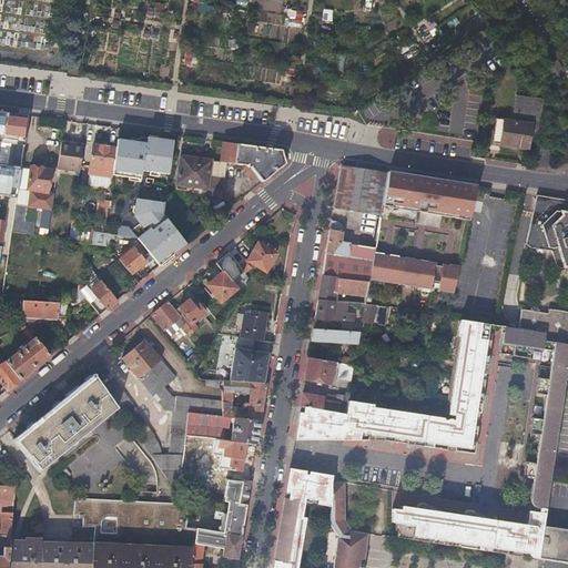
[(302,27),(303,11),(286,9),(285,24),(302,27)]
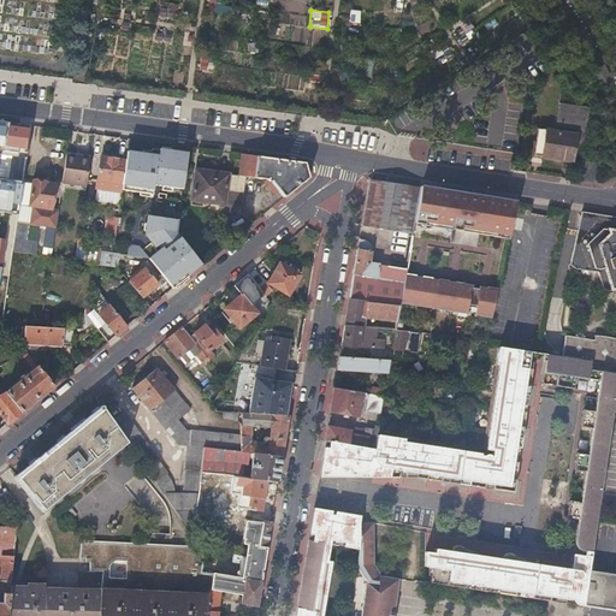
[(560,104),(556,126),(584,130),(587,107),(560,104)]
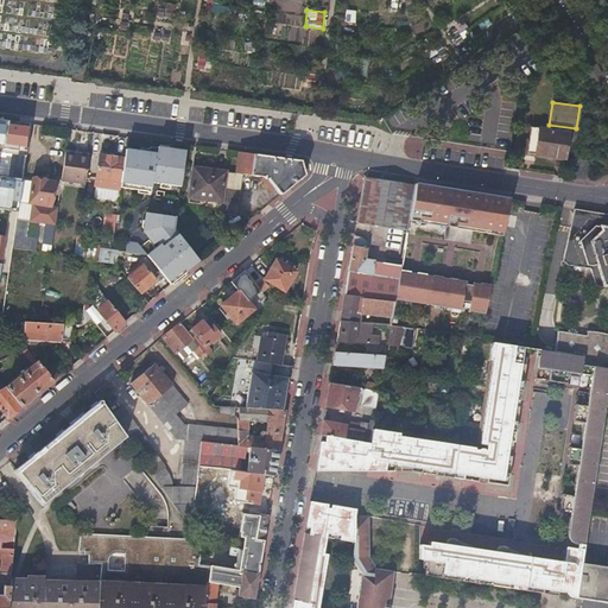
[(26,132),(0,127),(0,139),(17,143),(16,152),(12,151),(5,204),(17,206),(26,132)]
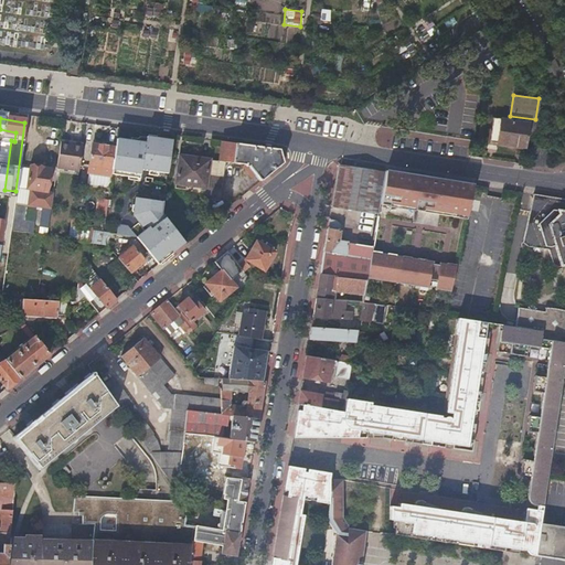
[(487,148),(504,151),(509,123),(491,120),(487,148)]
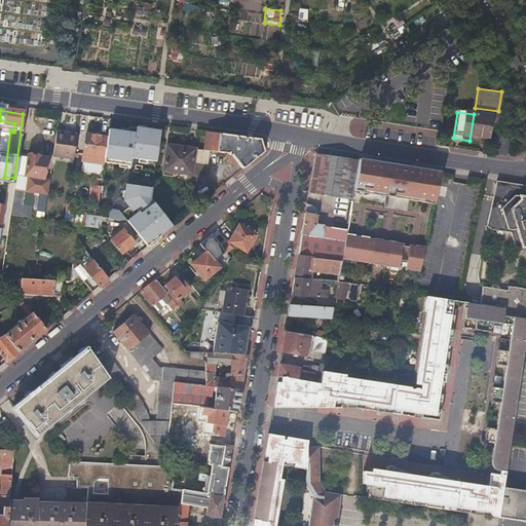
[(474,114),(470,141),(487,144),(489,136),(495,137),(498,118),(474,114)]
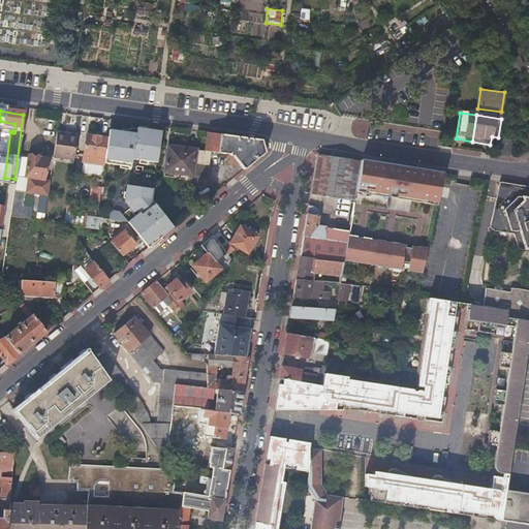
[(74,154),(79,128),(58,125),(55,151),(74,154)]
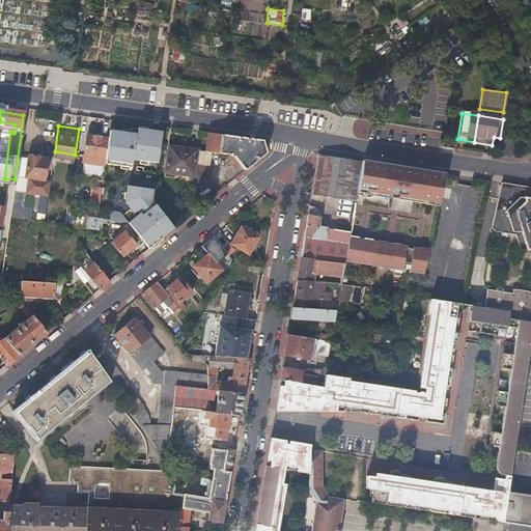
[(106,158),(106,163),(132,167),(133,159),(158,162),(162,131),(138,127),(137,133),(110,130),(109,138),(106,158)]
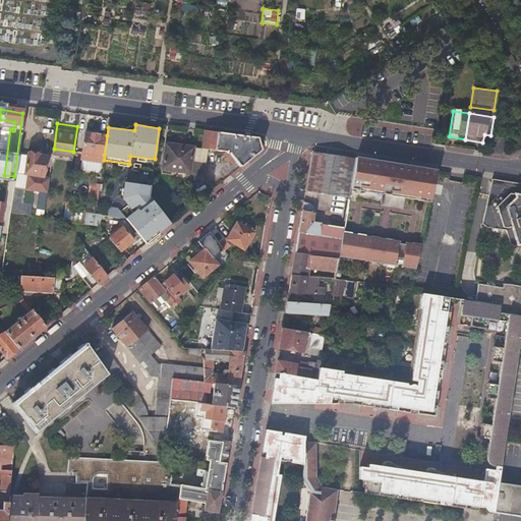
[(203,147),(193,146),(189,182),(203,184),(207,149),(226,152),(229,155),(228,156),(230,157),(233,155),(237,161),(241,166),(262,150),(257,137),(205,129),(203,147)]
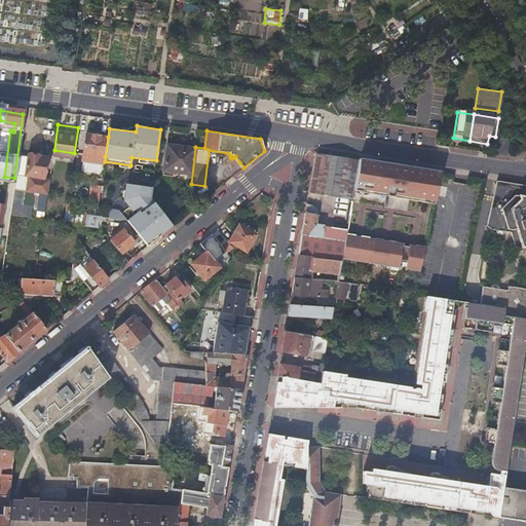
[(105,156),(108,137),(86,133),(83,152),(105,156)]
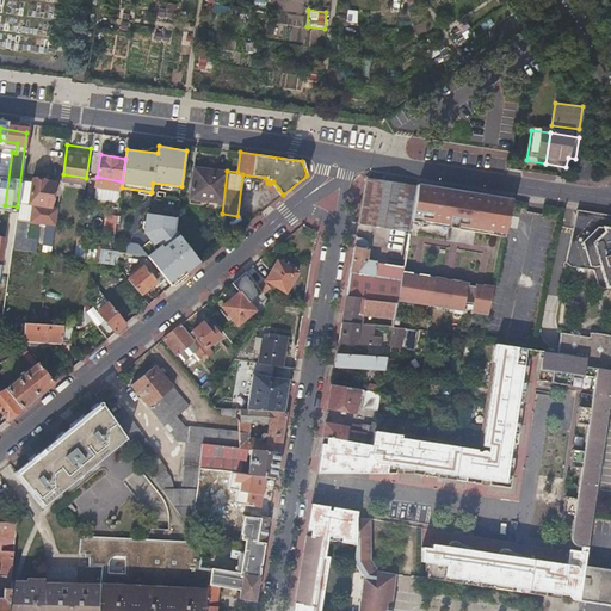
[(210,199),(214,170),(195,166),(191,197),(210,199)]
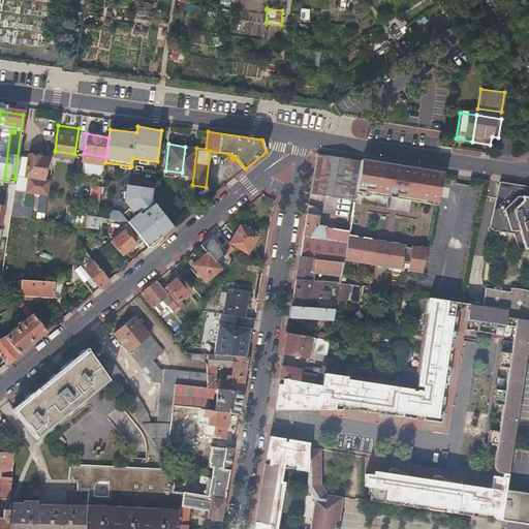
[(196,148),(185,147),(182,173),(181,178),(192,179),(191,185),(192,185),(196,148)]
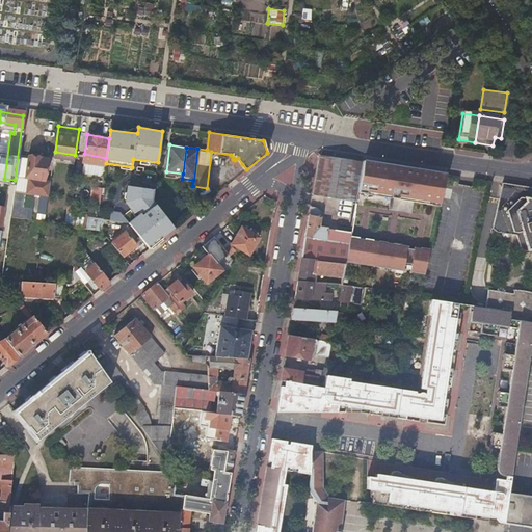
[(351,232),(363,161),(319,154),(313,193),(340,197),(335,229),(351,232)]
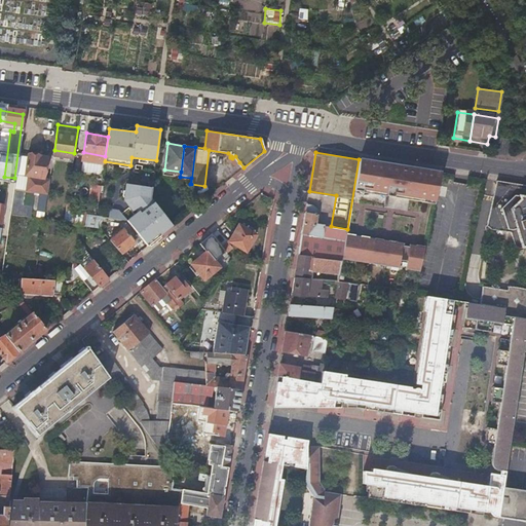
[(28,154),(25,176),(43,179),(46,156),(28,154)]
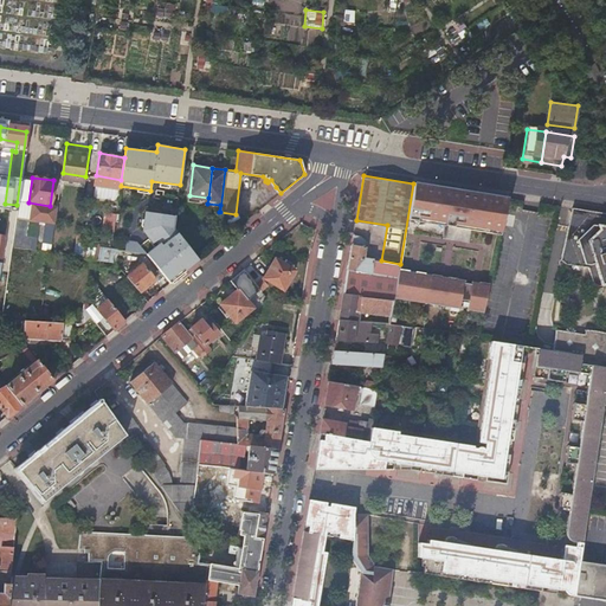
[(443,188),(413,184),(407,219),(417,221),(418,218),(426,219),(426,221),(444,224),(444,225),(453,227),(453,226),(490,231),(491,230),(501,231),(508,198),(468,192),(468,194),(443,191),(443,188)]
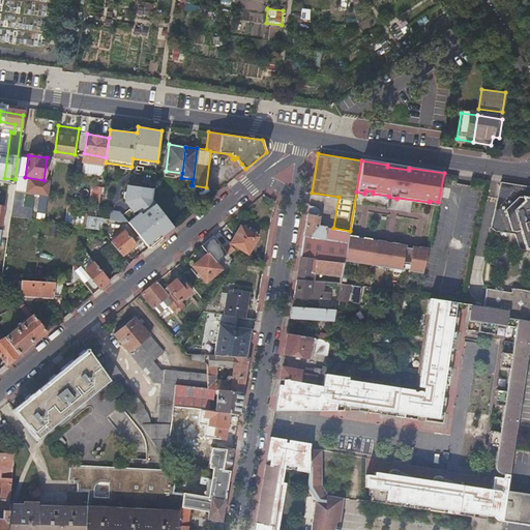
[(507,319),(529,321),(529,186),(516,184),(500,182),(491,228),(495,231),(500,232),(500,234),(501,236),(506,237),(508,235),(508,234),(514,234),(519,248),(524,251),(529,248),(529,291),(522,290),(511,289),(511,293),(503,291),(503,289),(501,287),(498,287),(495,288),(495,290),(487,289),(483,307),(508,311),(507,319)]
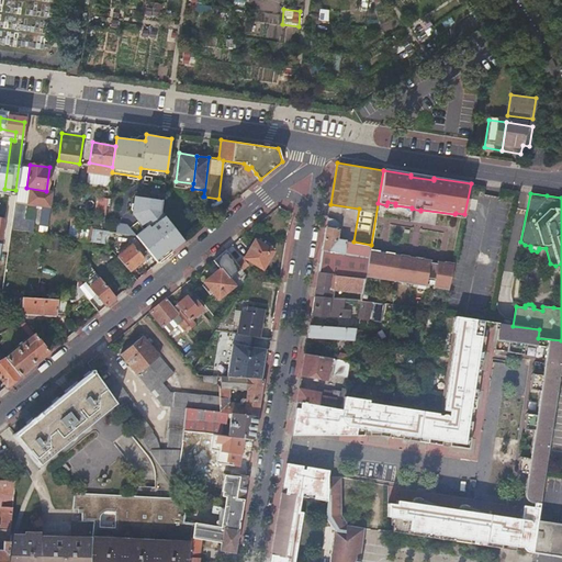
[(161,211),(164,200),(137,195),(135,212),(138,216),(139,215),(148,225),(136,235),(135,236),(136,236),(158,262),(165,257),(166,253),(168,250),(170,253),(171,251),(186,240),(161,211)]
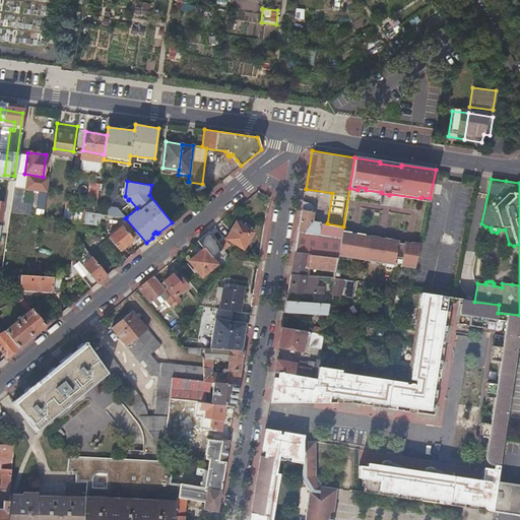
[(35,190),(14,188),(11,211),(31,214),(35,190)]
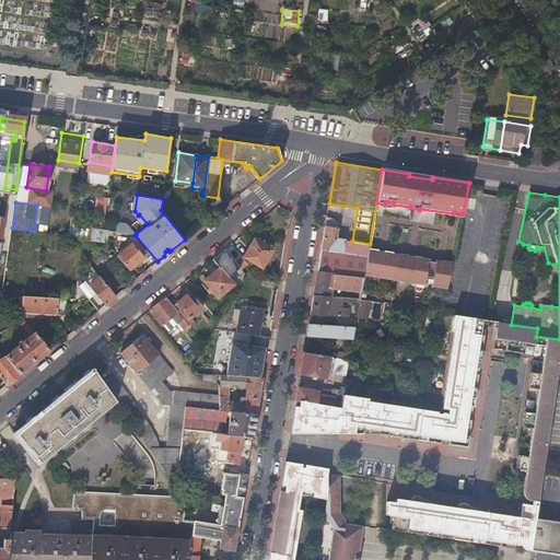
[(41,224),(48,225),(50,207),(44,206),(41,224)]
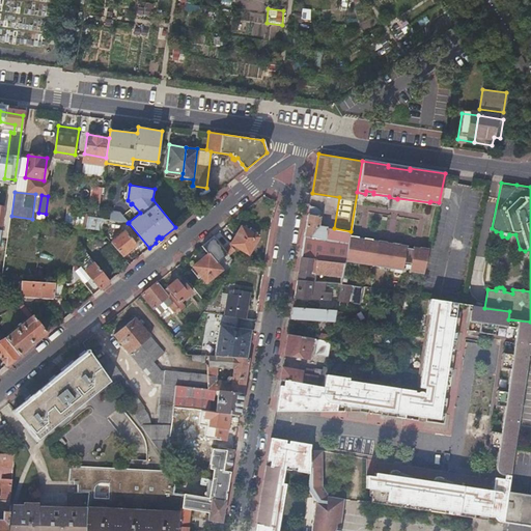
[(320,206),(310,204),(309,207),(308,215),(319,217),(320,206)]
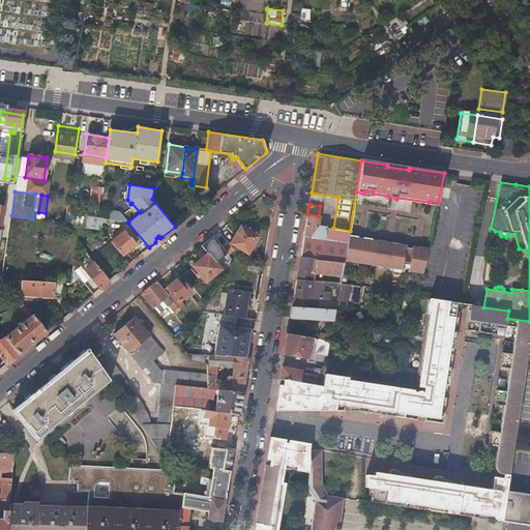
[(127,223),(128,222),(121,211),(111,210),(110,219),(127,223)]
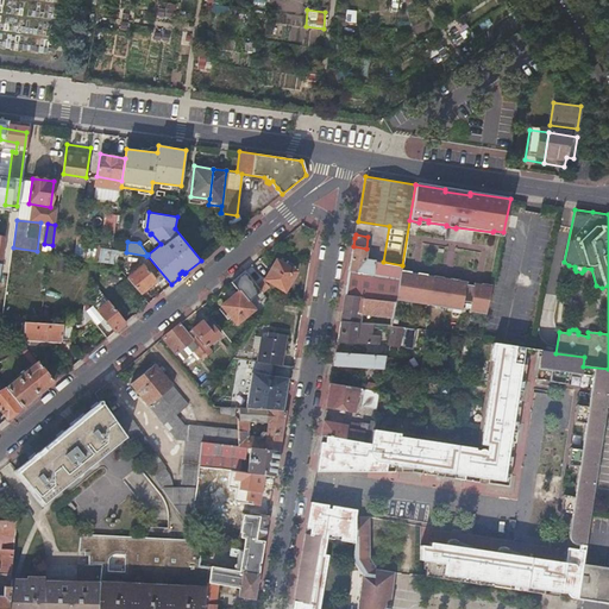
[(395,301),(402,265),(383,262),(365,259),(368,249),(366,249),(353,246),(345,294),(395,301)]
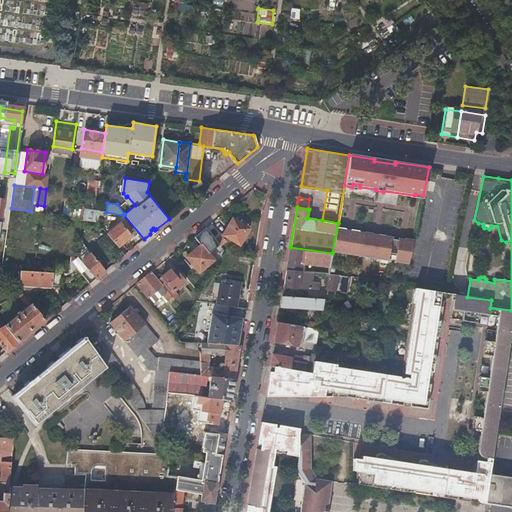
[(92,221),(94,210),(85,208),(83,220),(92,221)]
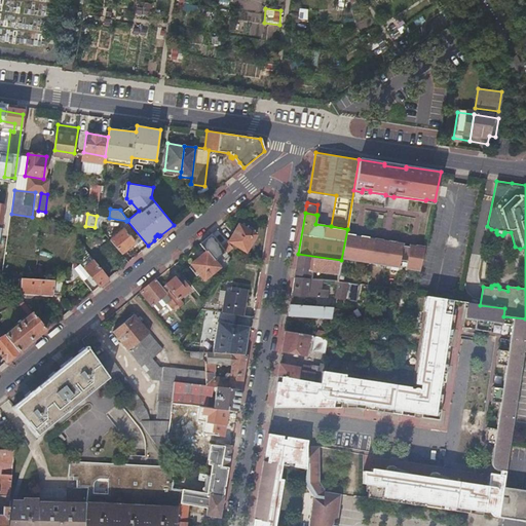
[(255,234),(247,229),(240,225),(230,240),(247,251),(256,235),(255,234)]
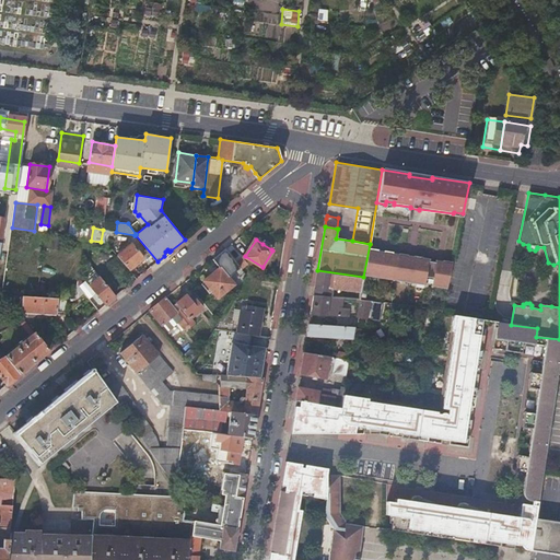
[(265,240),(263,244),(271,249),(275,245),(265,240)]
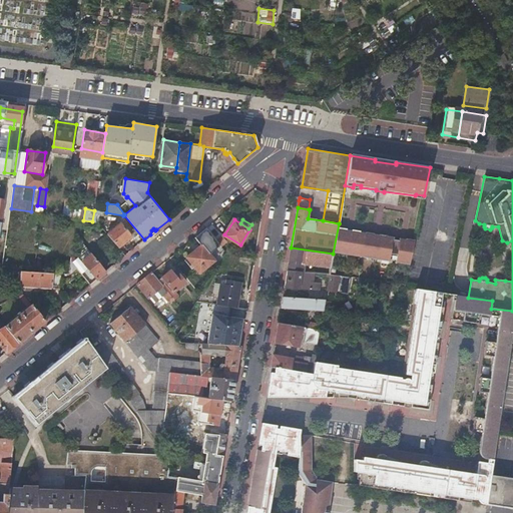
[(107,234),(118,247),(131,236),(121,223),(107,234)]
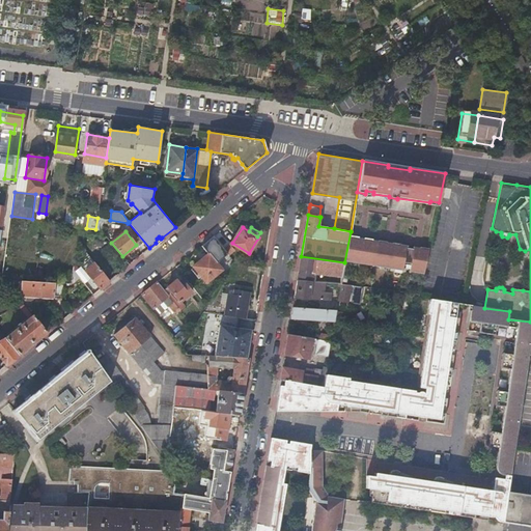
[(358,238),(350,235),(345,260),(353,262),(353,260),(360,261),(360,263),(367,264),(367,262),(374,264),(374,266),(381,267),(382,266),(389,267),(388,268),(395,269),(395,268),(418,271),(417,273),(424,274),(429,248),(420,247),(419,248),(414,247),(413,249),(407,248),(407,246),(400,246),(400,244),(392,243),(392,244),(387,243),(387,242),(379,241),(378,242),(372,241),(372,240),(364,238),(364,240),(358,239),(358,238)]
